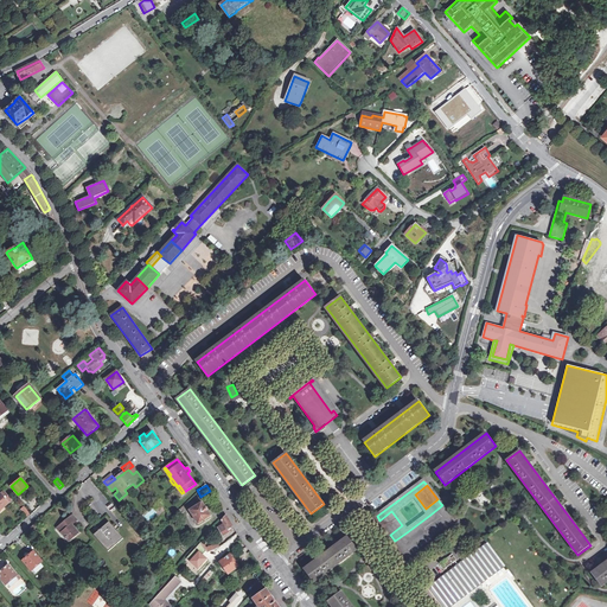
[(4,491),(1,493),(10,504),(13,500),(4,491)]
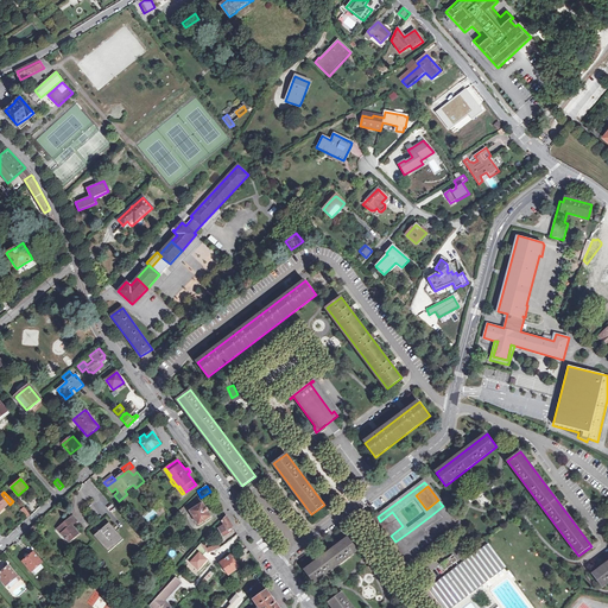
[(190,511),(200,525),(211,517),(203,502),(190,511)]
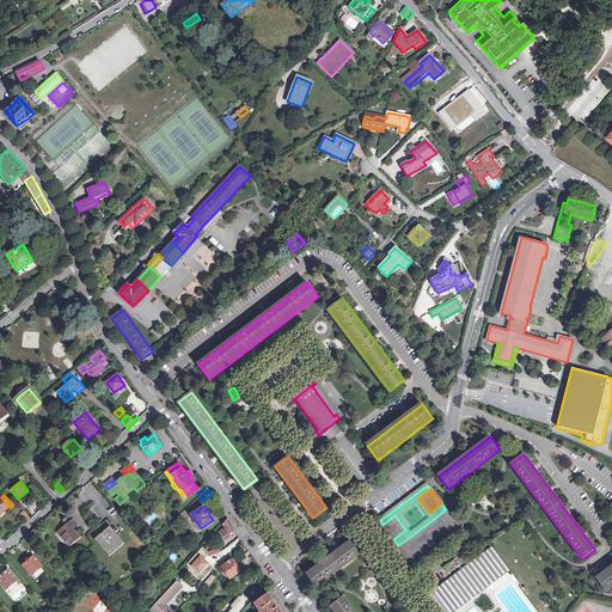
[(457,525),(446,509),(434,519),(410,537),(398,545),(409,560),(457,525)]
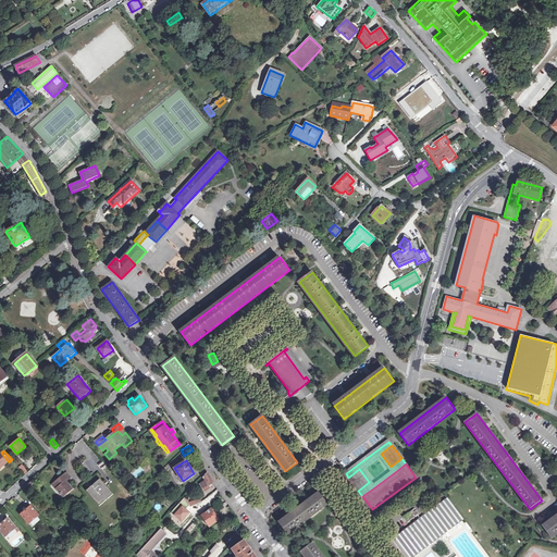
[(24,474),(27,471),(21,465),(17,468),(24,474)]
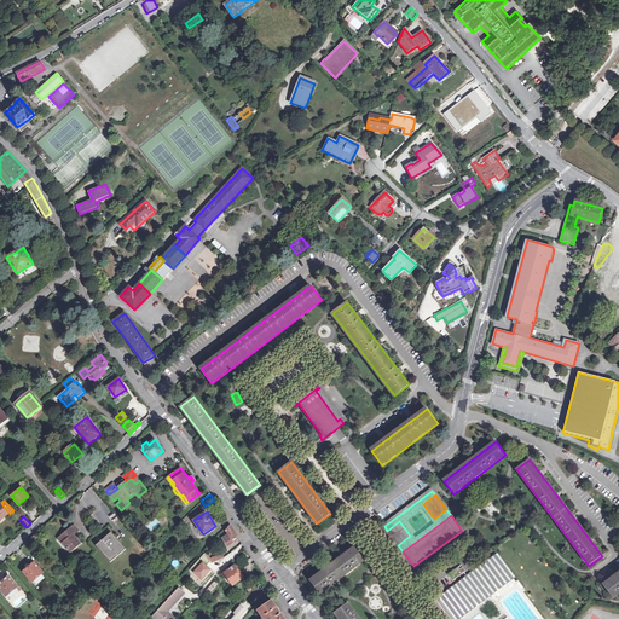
[(62,521),(59,519),(57,520),(53,516),(48,522),(57,532),(56,533),(71,551),(74,554),(82,547),(79,544),(70,533),(59,522),(62,521)]
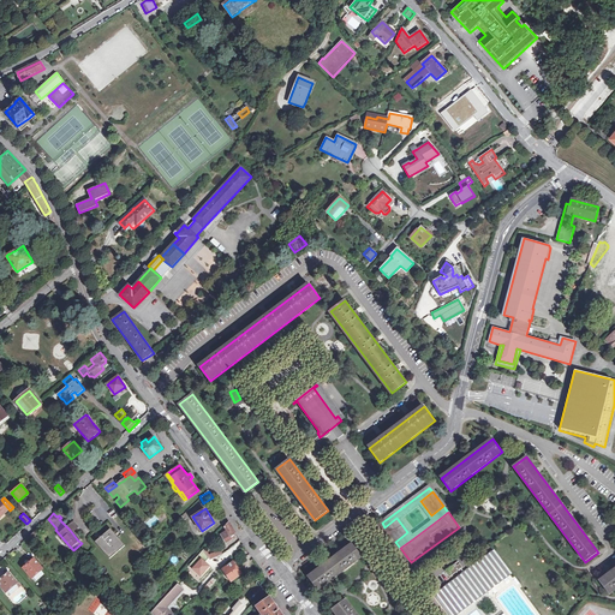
[(384,527),(395,542),(407,532),(396,518),(384,527)]
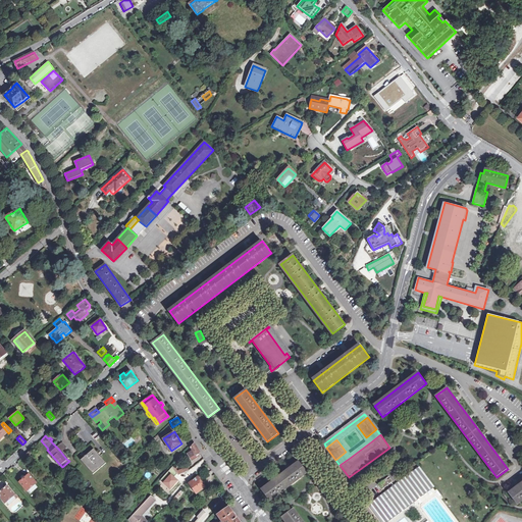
[(200,455),(199,454),(201,453),(195,442),(191,447),(193,450),(188,453),(192,460),(200,455)]
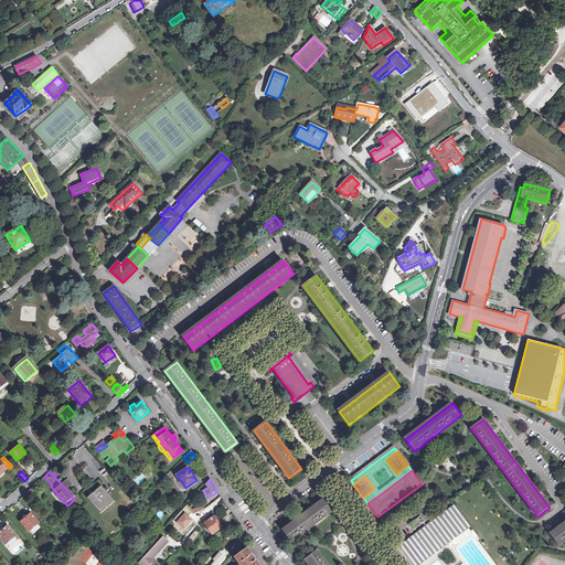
[(87,498),(100,513),(115,501),(100,486),(87,498)]
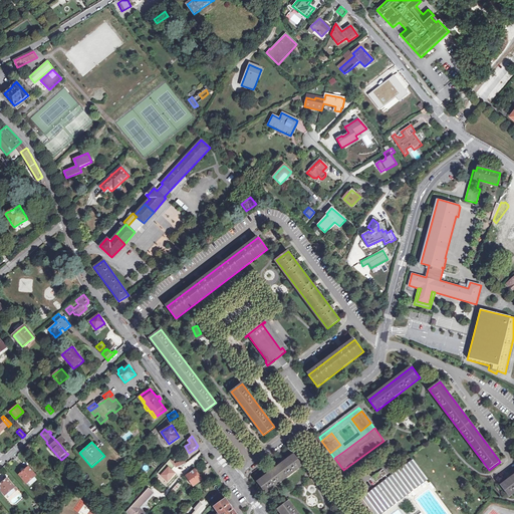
[(22,450),(24,453),(28,451),(31,448),(28,444),(22,450)]
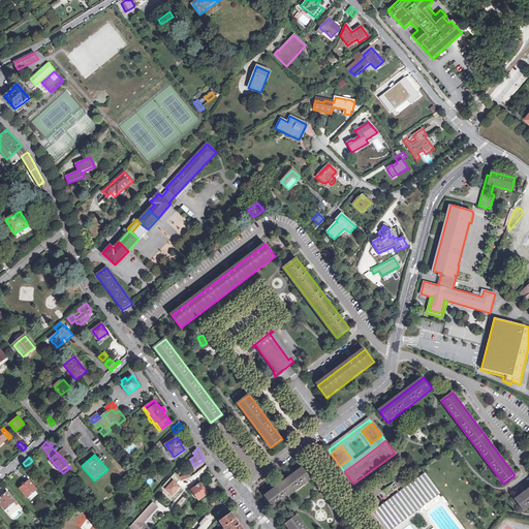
[(274,507),(311,478),(303,467),(265,496),(274,507)]
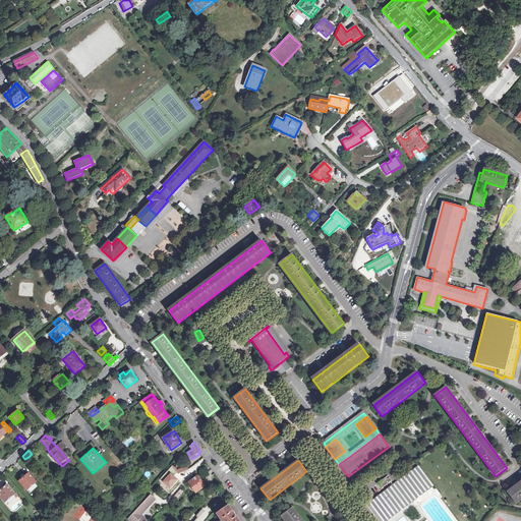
[(388,520),(435,486),(418,466),(369,503),(383,520),(388,520)]
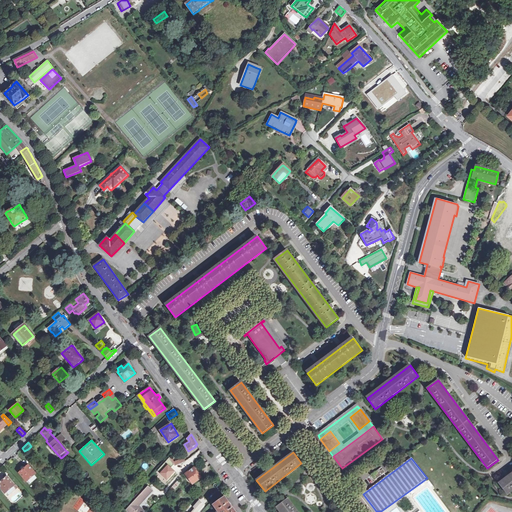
[(36,476),(35,475),(36,474),(29,465),(25,468),(23,470),(19,473),(27,482),(28,481),(30,482),(36,476)]
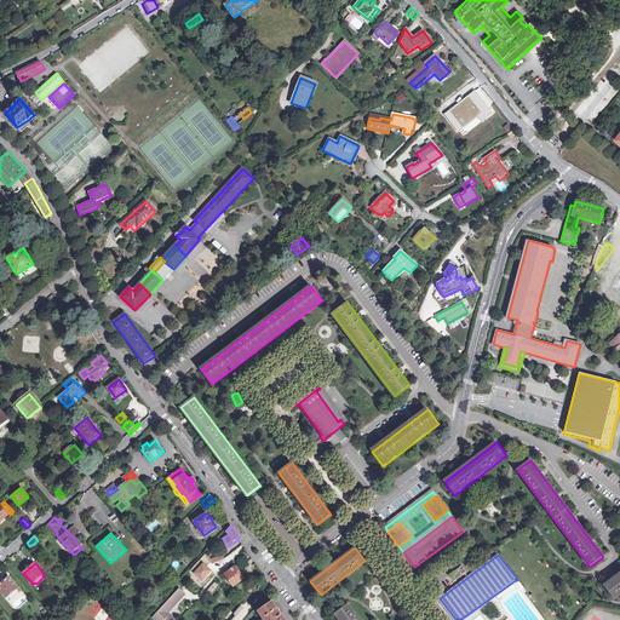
[(242,578),(235,567),(225,574),(234,586),(244,579),(242,578)]
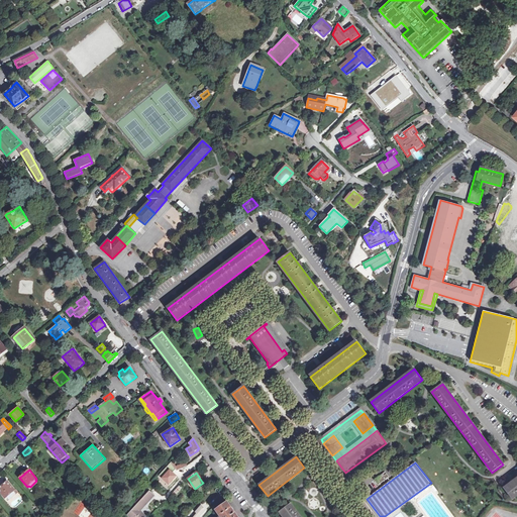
[(383,474),(376,480),(380,484),(390,478),(387,474),(385,476),(383,474)]
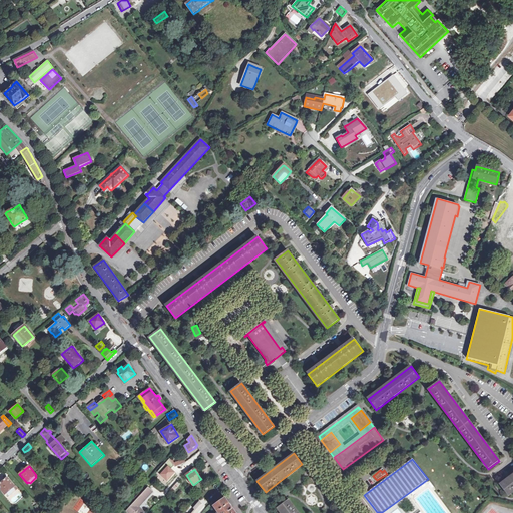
[(172,476),(178,481),(181,478),(183,475),(180,473),(178,475),(175,473),(172,476)]
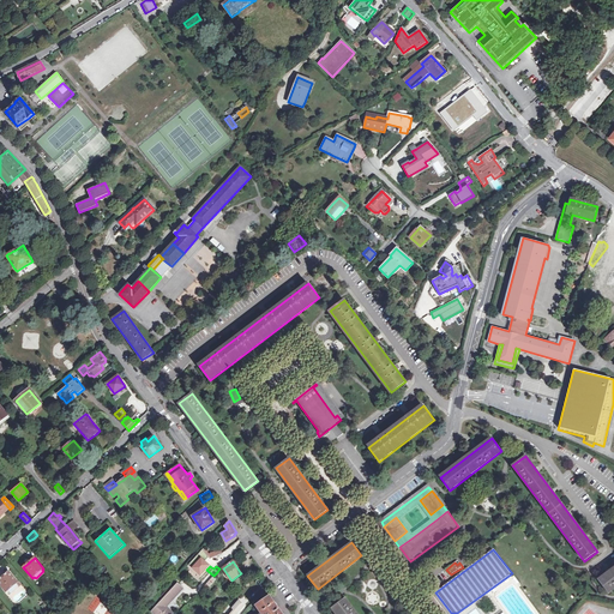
[(613,588),(613,567),(599,581),(608,594),(613,588)]
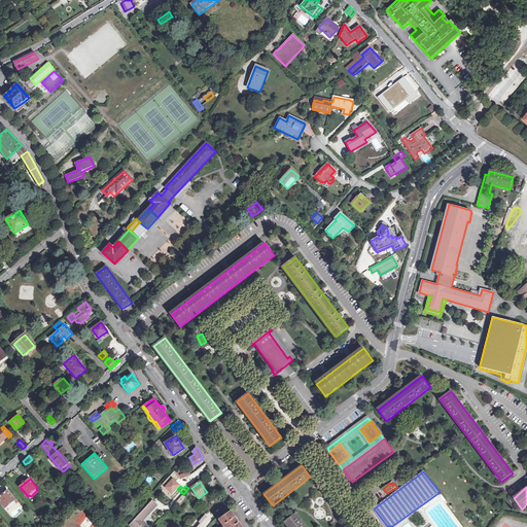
[(170,498),(176,502),(183,494),(177,489),(170,498)]
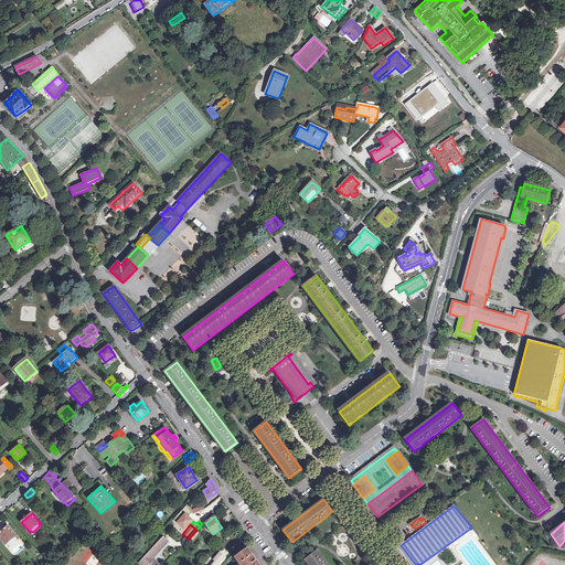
[(17,539),(16,536),(17,535),(8,525),(3,529),(2,531),(0,532),(0,536),(7,544),(8,543),(9,545),(17,539)]
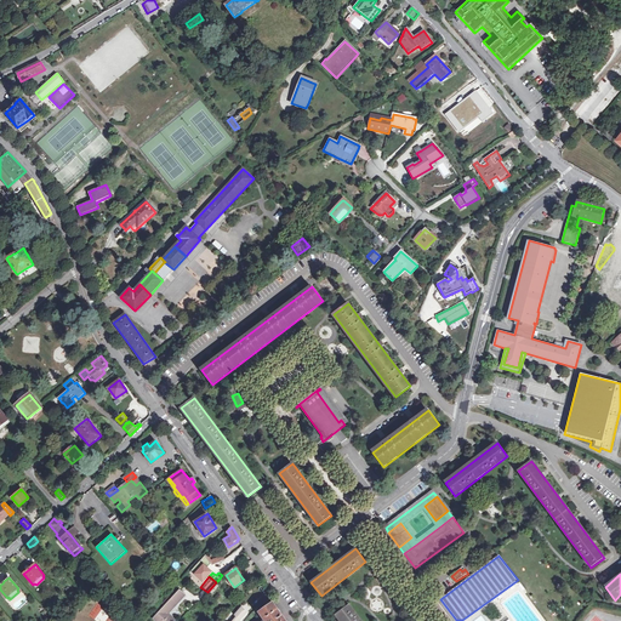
[(208,592),(206,593),(209,596),(220,585),(216,582),(208,592)]
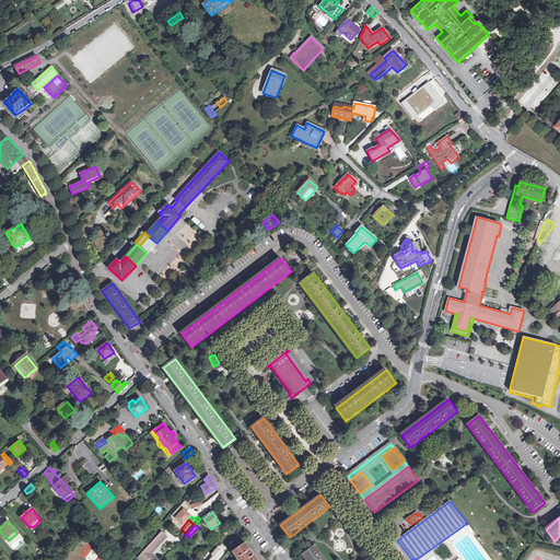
[(166,536),(162,533),(155,539),(153,537),(147,544),(149,546),(139,558),(141,559),(156,559),(158,559),(151,552),(166,536)]
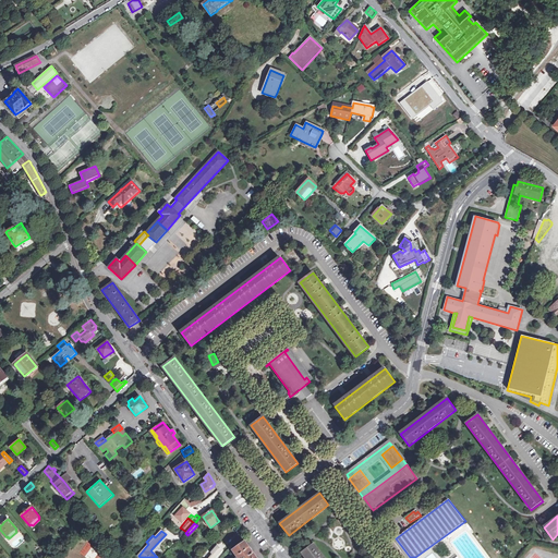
[(87,542),(80,553),(85,557),(93,546),(87,542)]
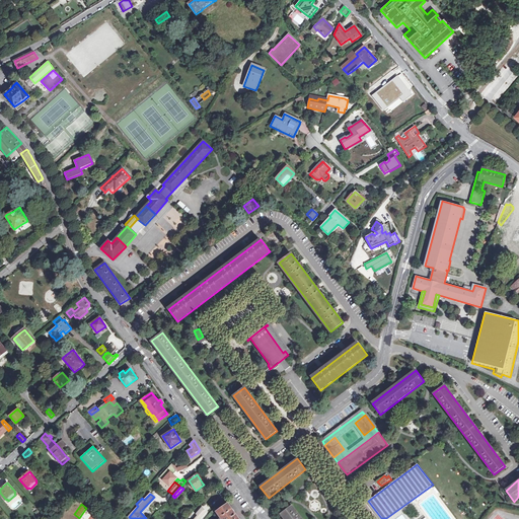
[(237,518),(227,504),(216,512),(221,518),(237,518)]
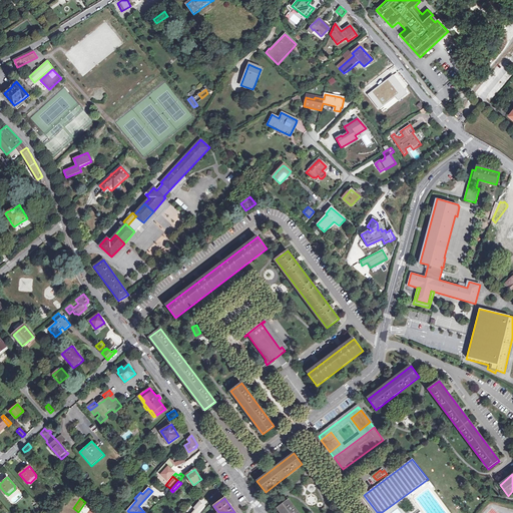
[(298,512),(289,500),(278,508),(281,512),(298,512)]
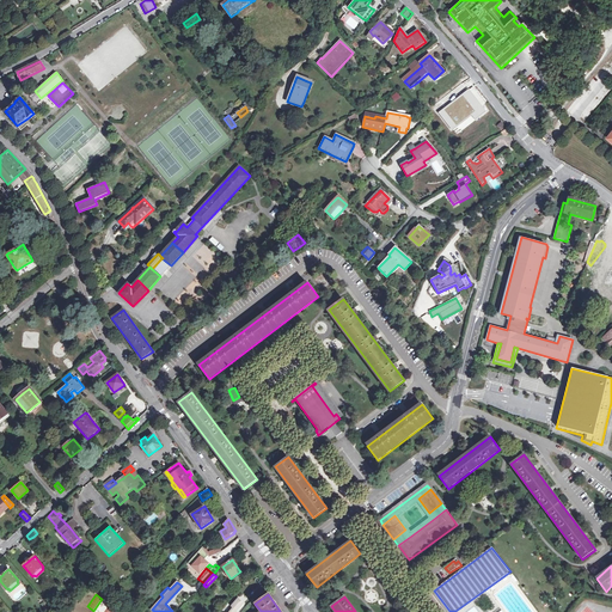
[(236,611),(244,604),(238,598),(231,606),(232,609),(228,611),(236,611)]
